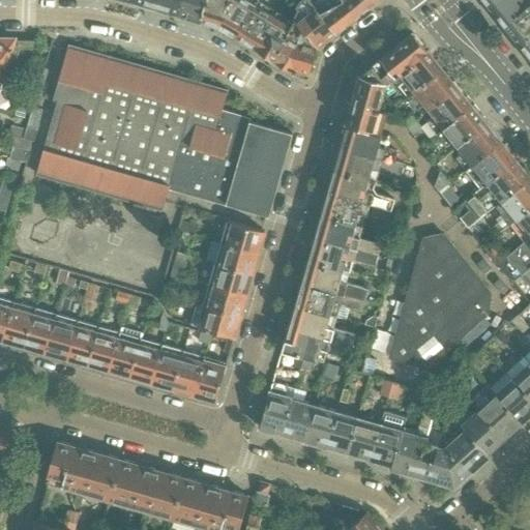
[(156,0),(154,8),(179,15),(182,0),(156,0)]
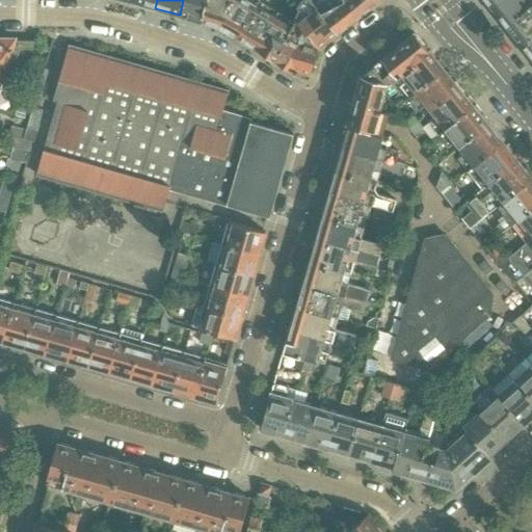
[(201,21),(206,0),(183,0),(180,15),(201,21)]
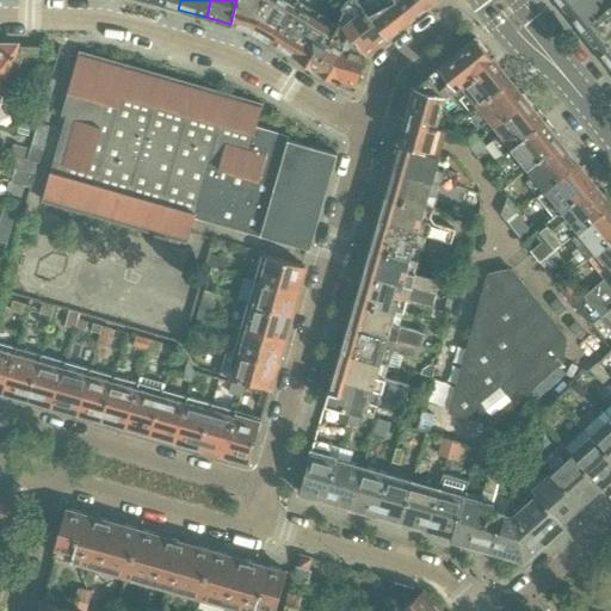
[(254,31),(266,0),(236,0),(230,24),(252,30),(254,31)]
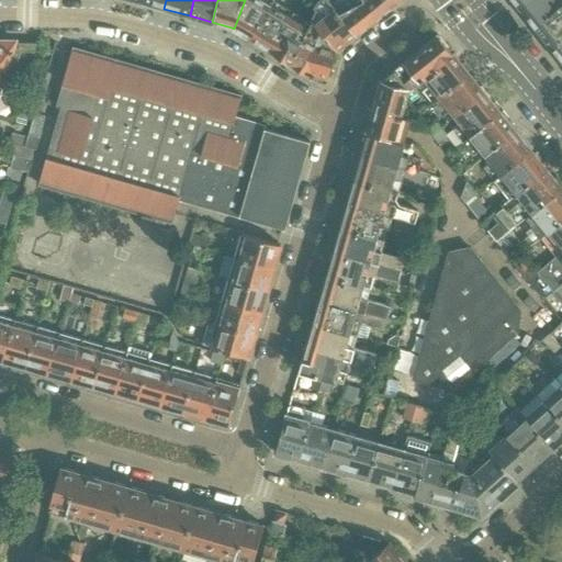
[(245,0),(234,29),(250,40),(269,6),(272,0),(245,0)]
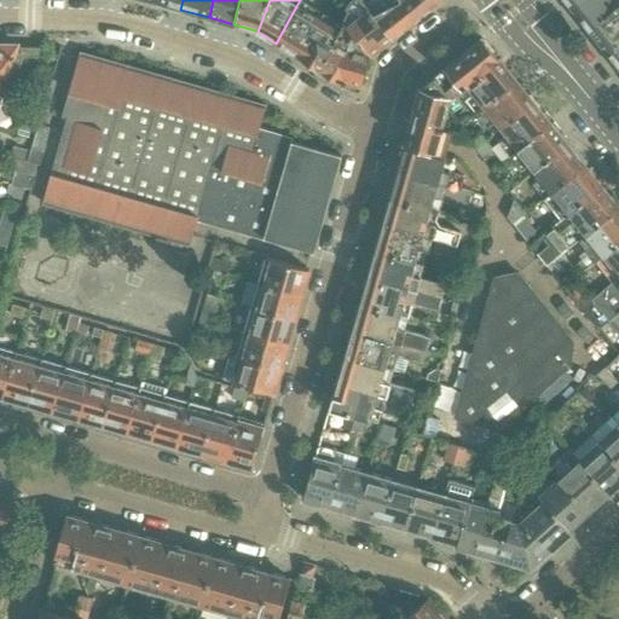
[(348,10),(337,30),(346,41),(353,36),(369,55),(392,36),(366,6),(362,0),(350,0),(346,7),(348,10)]
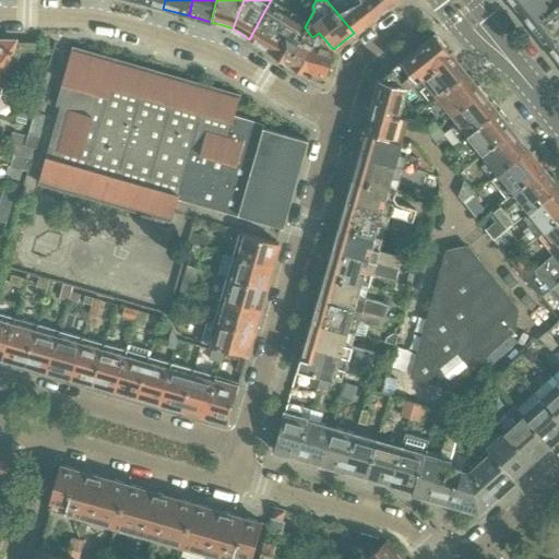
[(340,0),(331,6),(354,33),(394,0),(340,0)]
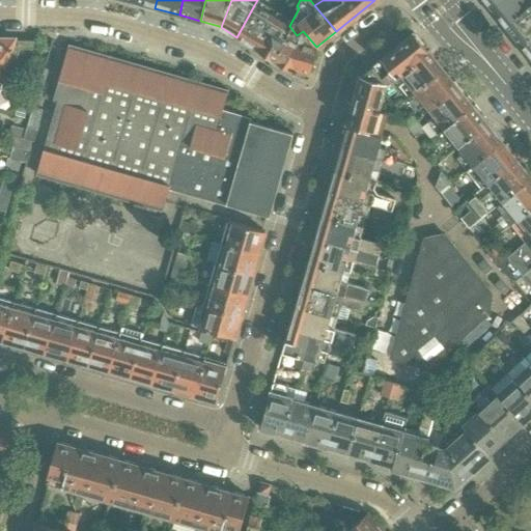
[(499,16),(506,25),(530,4),(530,0),(499,0),(492,7),(499,16)]
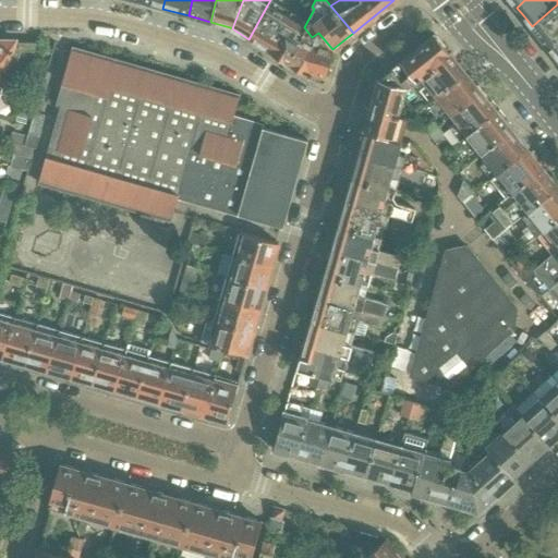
[(557,4),(532,26),(557,57),(557,56),(557,4)]
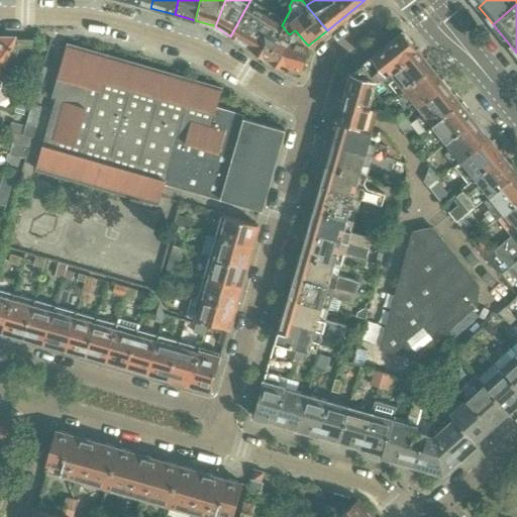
[(247,47),(267,59),(278,37),(272,33),(278,23),(247,5),(230,36),(248,46),(247,47)]
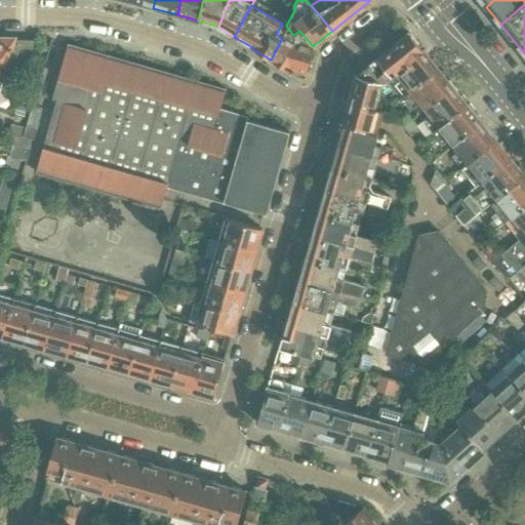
[(282,38),(271,59),(301,78),(305,76),(313,46),(299,31),(293,35),(286,26),(282,24),(276,34),(282,38)]
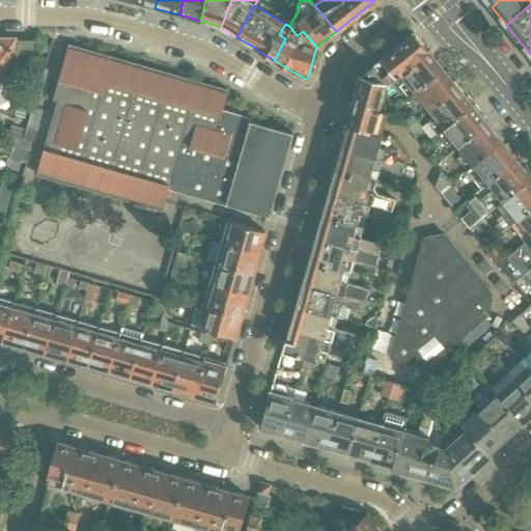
[(392,50),(408,68),(429,53),(413,33),(392,50)]
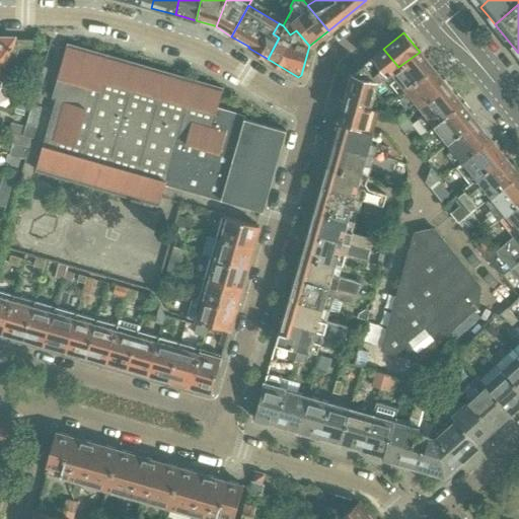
[(0,38),(0,63),(6,66),(10,67),(15,48),(28,48),(30,40),(14,40),(14,38),(0,38)]
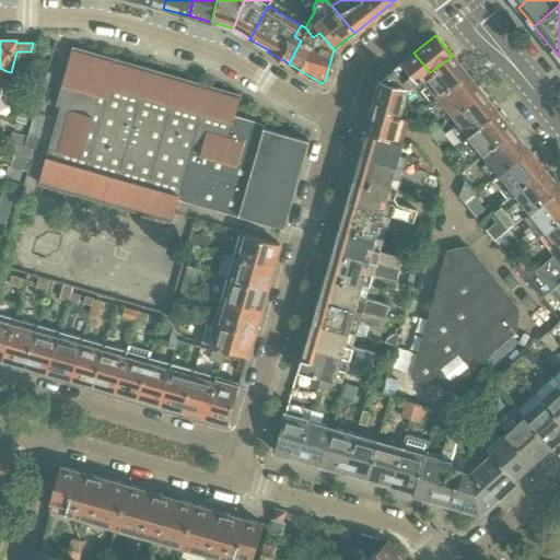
[(308,141),(264,128),(263,130),(247,127),(249,120),(234,116),(240,96),(72,48),(70,54),(61,84),(67,85),(63,96),(67,97),(63,108),(60,107),(38,184),(171,222),(173,213),(178,196),(238,213),(238,216),(283,229),(308,141)]
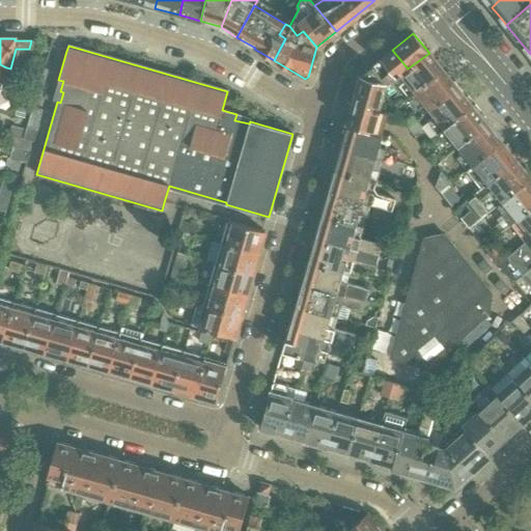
[(382,88),(400,75),(408,68),(392,50),(373,65),(385,80),(382,88)]
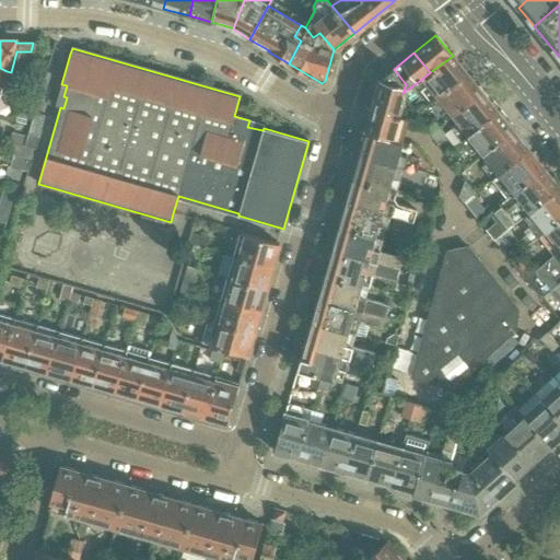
[(419,90),(431,104),(468,74),(466,72),(467,68),(463,62),(458,63),(453,56),(430,72),(422,79),(426,83),(419,90)]
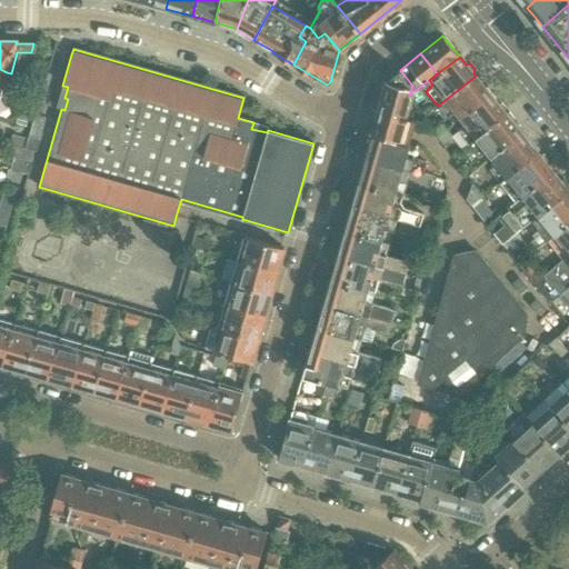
[(409,95),(412,86),(400,70),(386,80),(377,116),(405,122),(407,116),(411,98),(408,98),(409,95)]
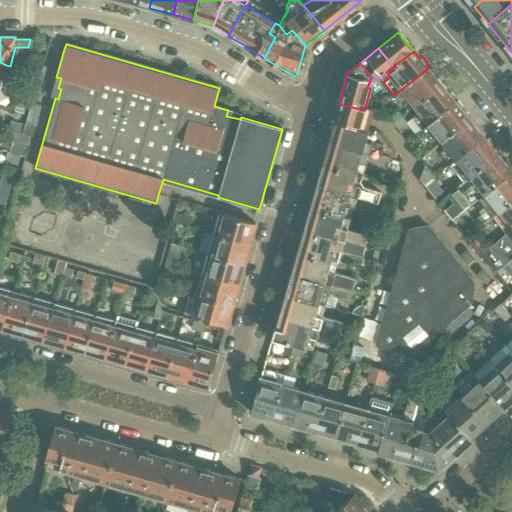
[(408,100),(413,106),(440,83),(435,77),(436,73),(432,69),(429,69),(428,68),(394,95),(401,105),(408,100)]
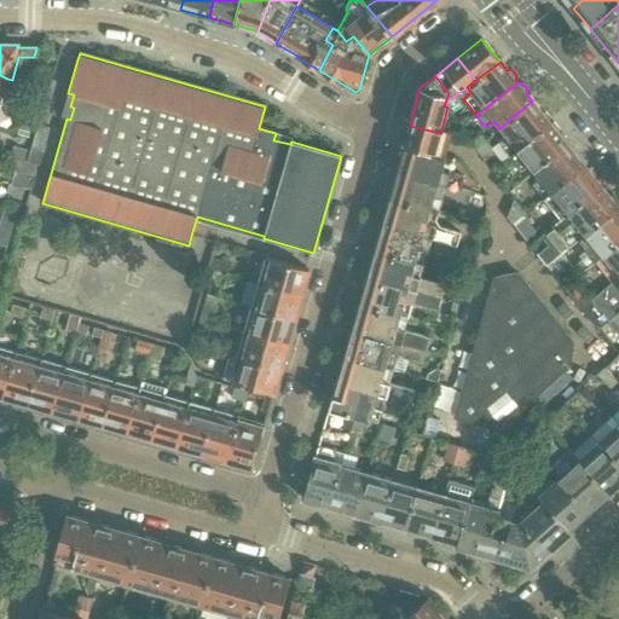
[(541,111),(532,100),(499,128),(504,134),(507,137),(498,142),(509,155),(550,123),(549,121),(550,117),(545,111),(541,111)]
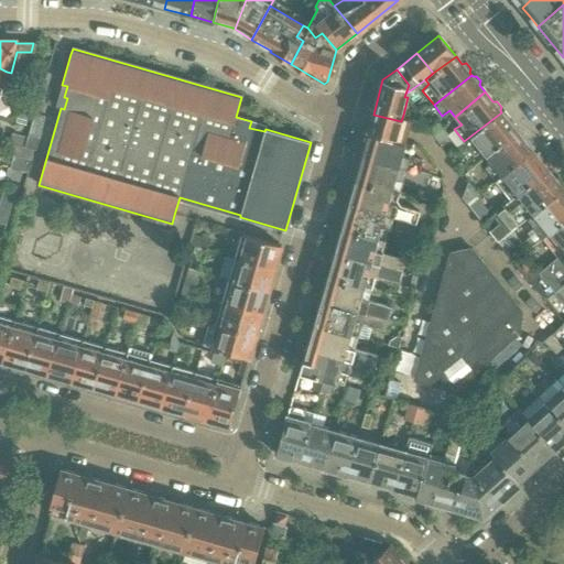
[(480,148),(487,155),(517,131),(510,123),(511,120),(507,115),(502,115),(501,112),(464,141),(475,154),(480,148)]
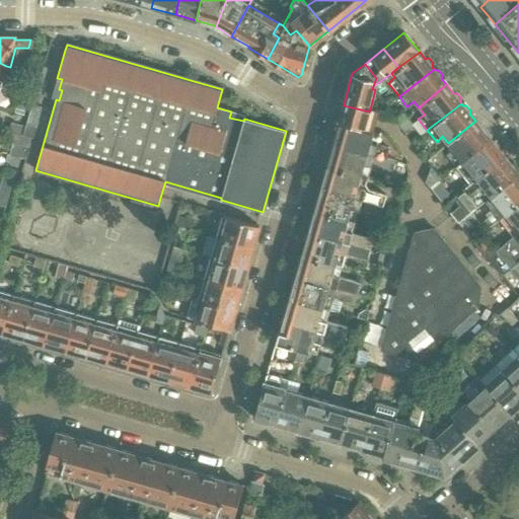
[(26,125),(35,127),(42,107),(31,104),(26,125)]
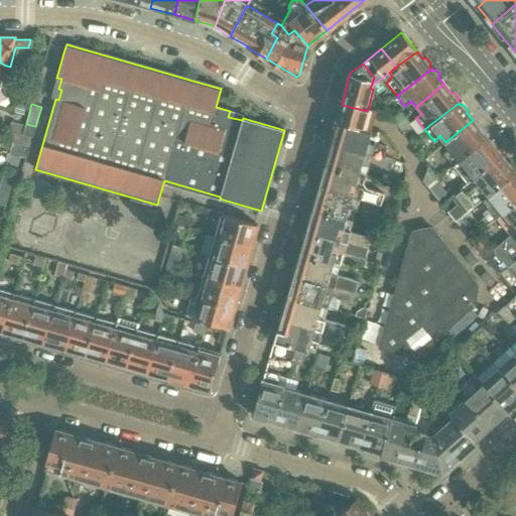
[(375,113),(367,111),(342,105),(337,122),(371,131),(372,130),(371,130),(375,113)]
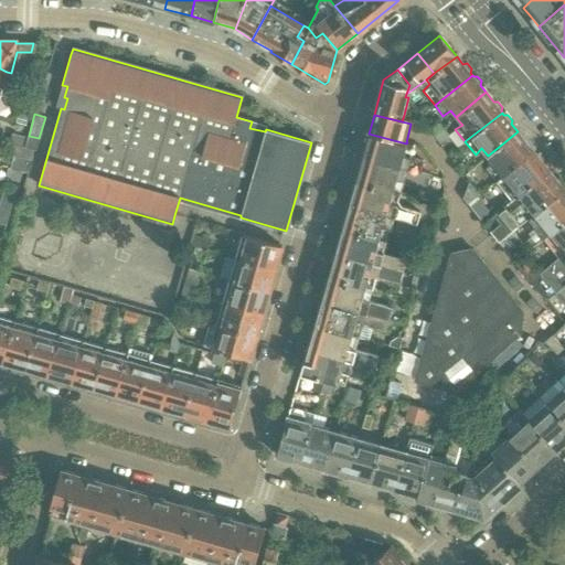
[(434,137),(440,145),(450,137),(444,129),(434,137)]
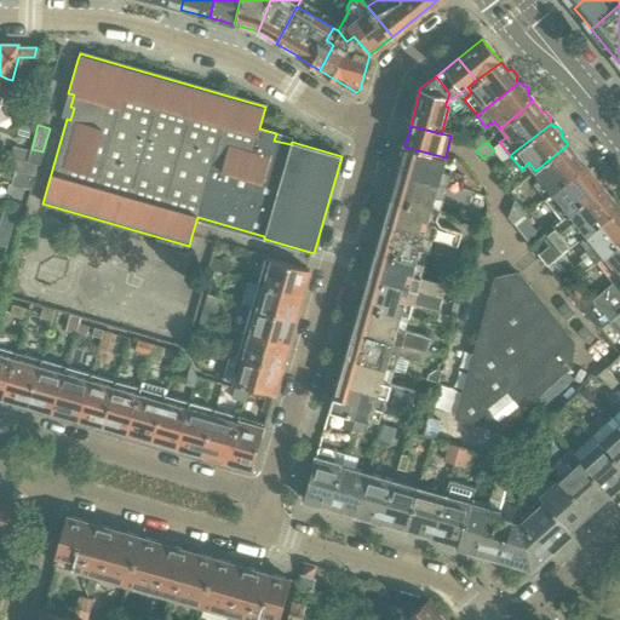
[(534,184),(544,196),(586,162),(580,155),(578,156),(574,153),(577,151),(570,144),(569,145),(568,144),(535,171),(540,177),(534,184)]
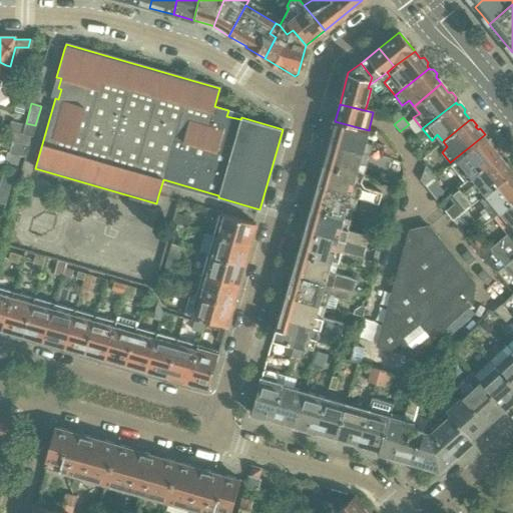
[(22,135),(22,136),(30,138),(31,136),(32,136),(35,125),(26,123),(25,124),(11,120),(8,131),(22,135)]
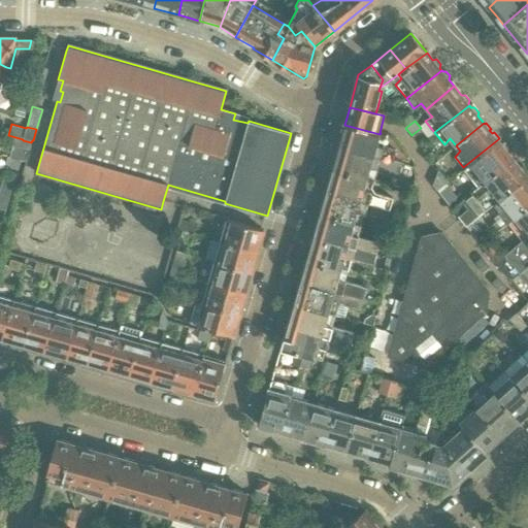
[(377,144),(380,134),(344,125),(341,134),(343,137),(341,145),(392,160),(394,150),(377,144)]
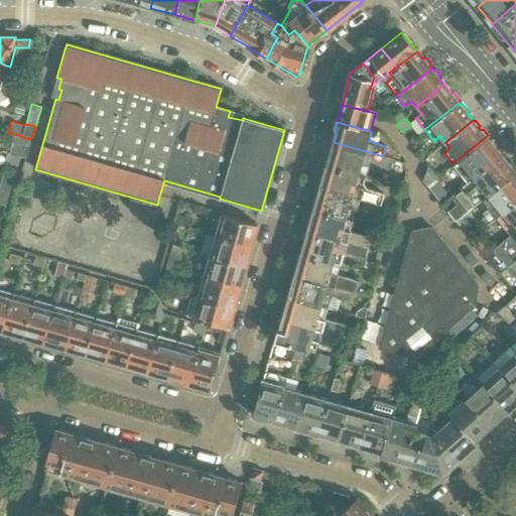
[(466,182),(473,176),(500,154),(495,148),(496,145),(492,140),(489,140),(487,138),(489,136),(488,135),(453,163),(452,164),(466,182)]
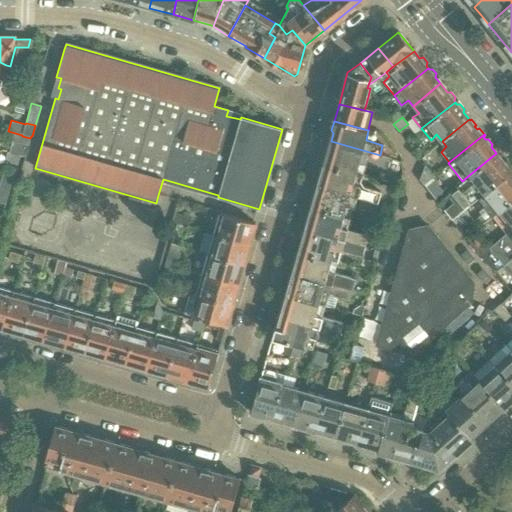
[(12,141),(9,153),(19,156),(25,157),(28,146),(30,138),(22,136),(20,143),(12,141)]
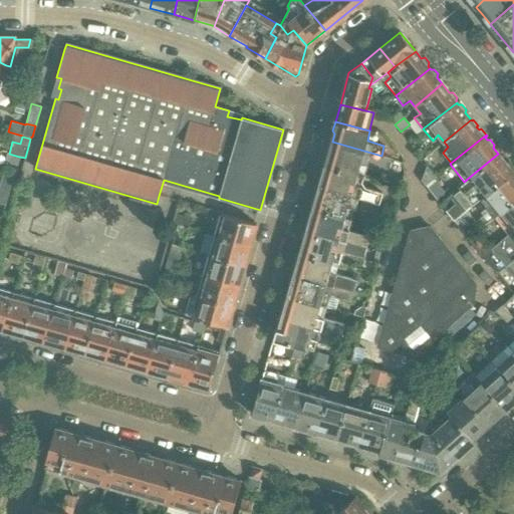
[(326,154),(324,160),(326,164),(325,164),(357,174),(360,163),(387,170),(389,171),(392,159),(390,158),(381,156),(332,142),(329,152),(326,154)]
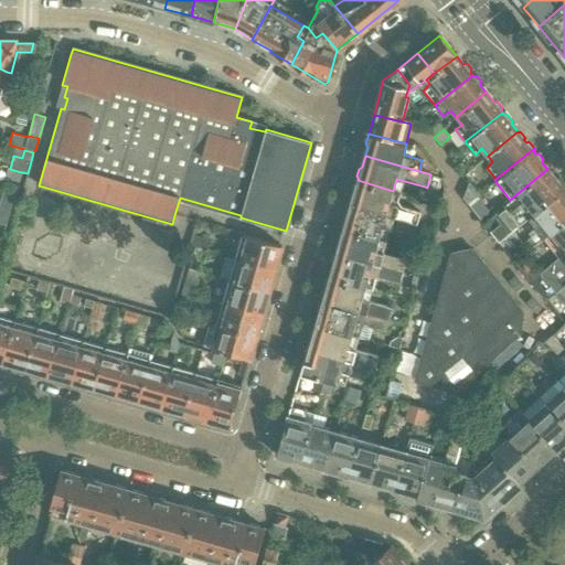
[(21,172),(10,169),(8,168),(6,178),(19,182),(21,172)]
